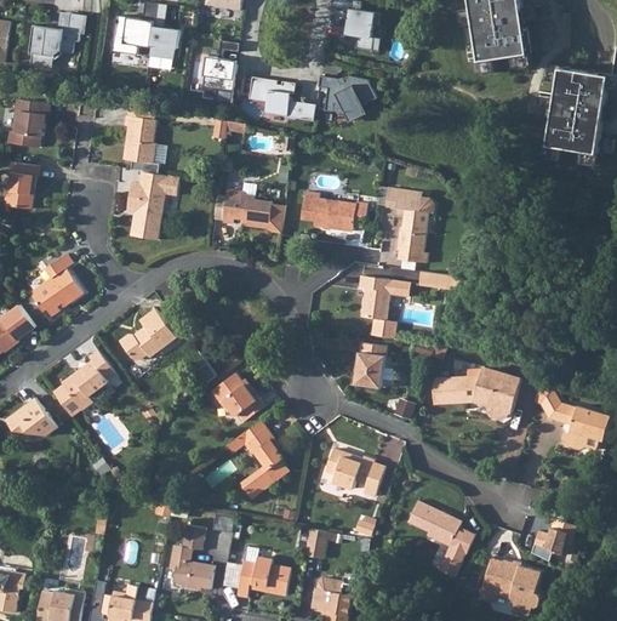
[(138,18),(115,15),(110,51),(136,55),(137,45),(149,46),(155,3),(143,0),(141,18),(141,22),(137,21),(138,18)]
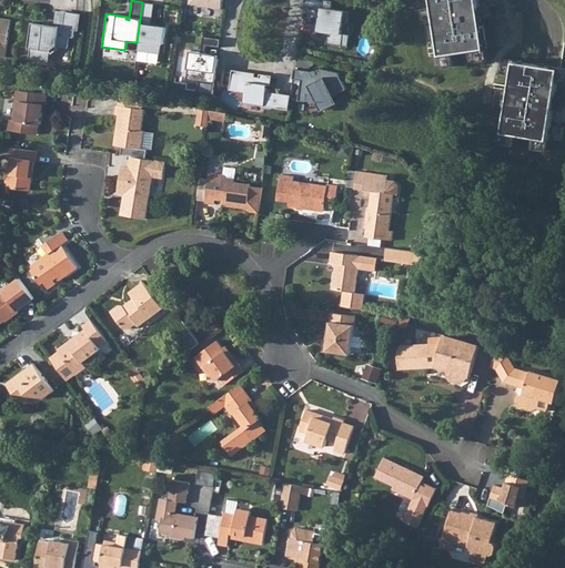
[(324,0),(301,0),(301,6),(319,9),(318,18),(316,18),(314,30),(325,31),(323,43),(339,46),(341,33),(339,33),(340,22),(344,22),(345,11),(328,9),(329,1),(324,0)]
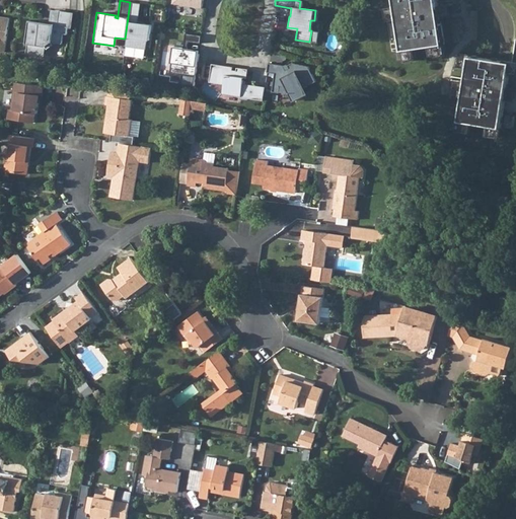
[(392,0),(393,8),(395,19),(399,51),(400,51),(410,49),(432,46),(441,45),(442,45),(436,6),(435,0),(392,0)]
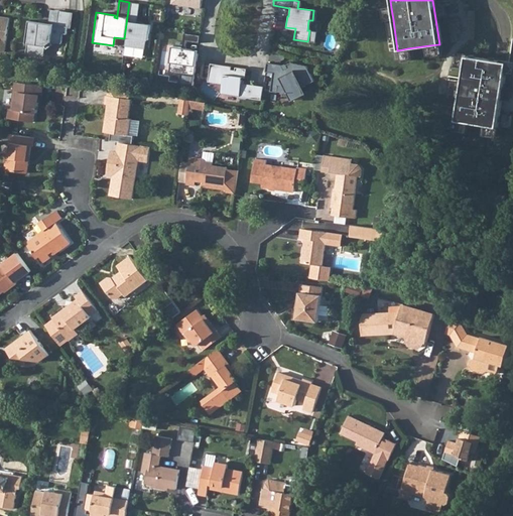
[(443,5),(433,6),(435,16),(445,15),(443,5)]
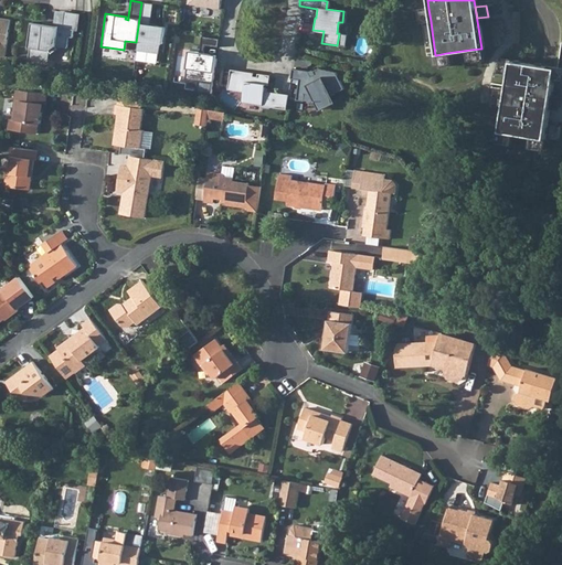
[(428,9),(417,10),(420,23),(431,21),(428,9)]
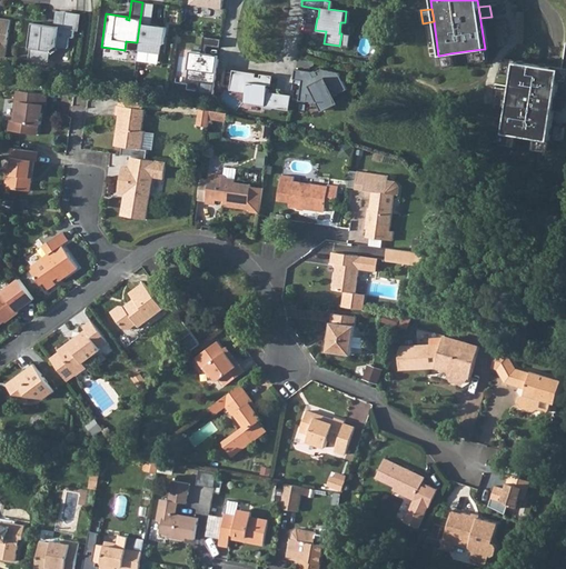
[(62,11),(55,10),(51,27),(60,28),(62,11)]
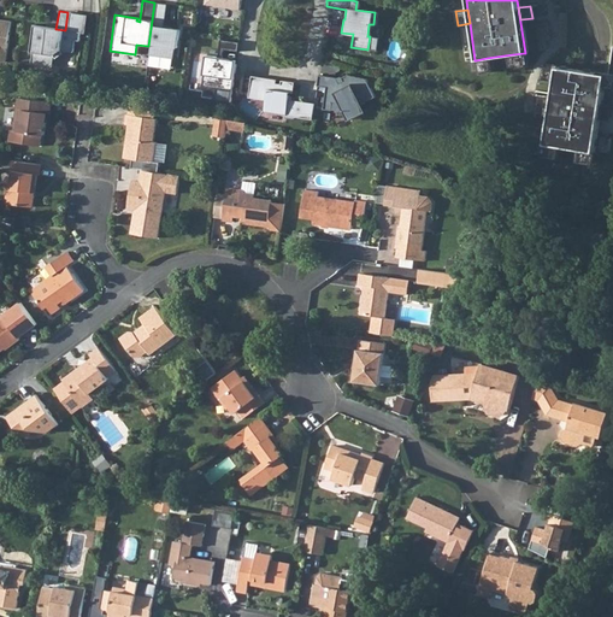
[(86,15),(68,12),(65,30),(56,29),(33,25),(28,52),(30,52),(28,64),(49,66),(51,56),(58,50),(71,52),(72,40),(77,40),(78,33),(83,33),(86,15)]
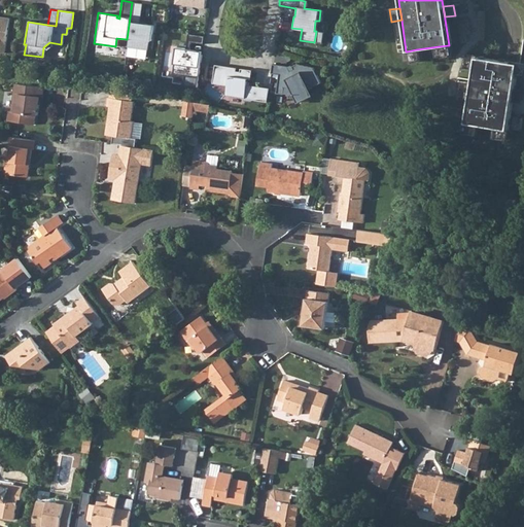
[(466,19),(456,21),(459,43),(464,42),(463,34),(468,33),(466,19)]
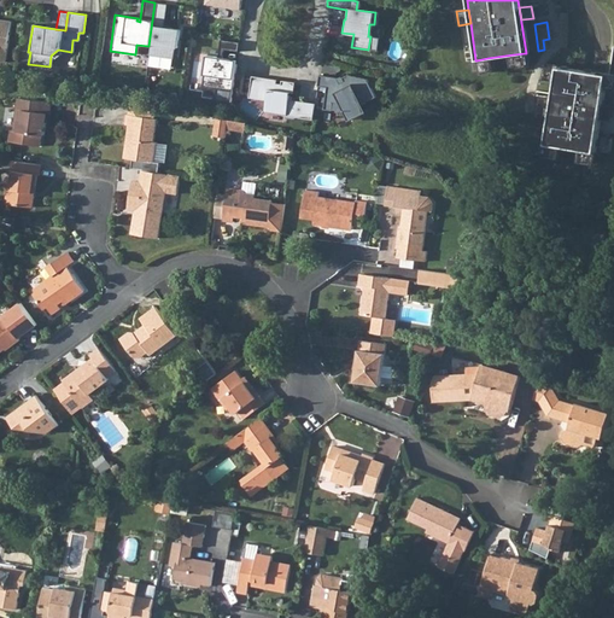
[(235,51),(237,42),(217,39),(215,57),(204,56),(199,86),(229,89),(233,73),(234,64),(220,62),(220,58),(221,48),(235,51)]
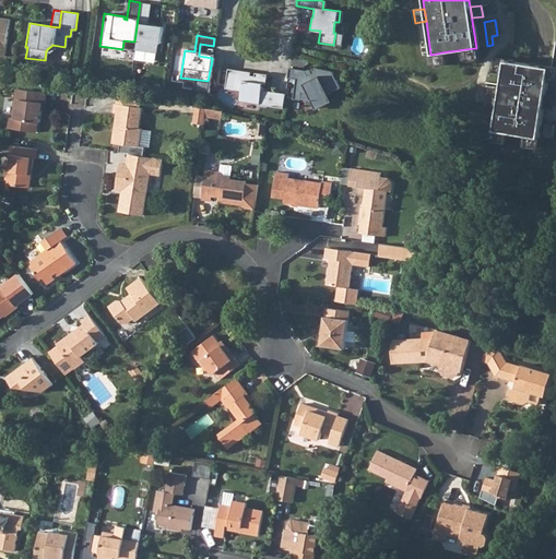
[(475,48),(465,49),(466,59),(477,58),(475,48)]
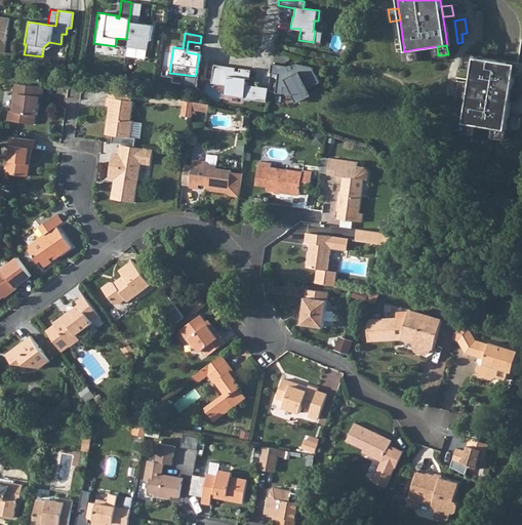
[(414,49),(405,51),(407,62),(416,61),(414,49)]
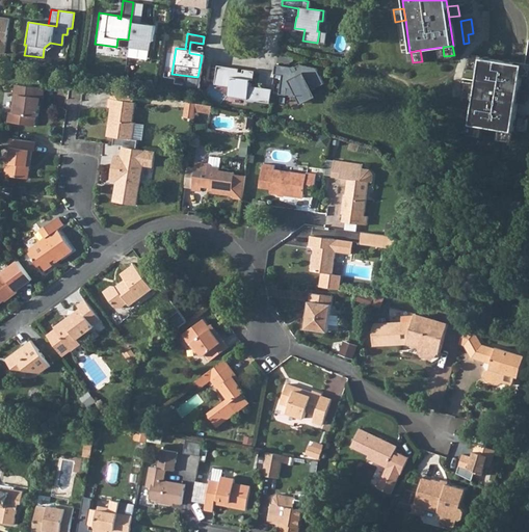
[(477,70),(479,57),(479,56),(469,54),(467,68),(477,70)]
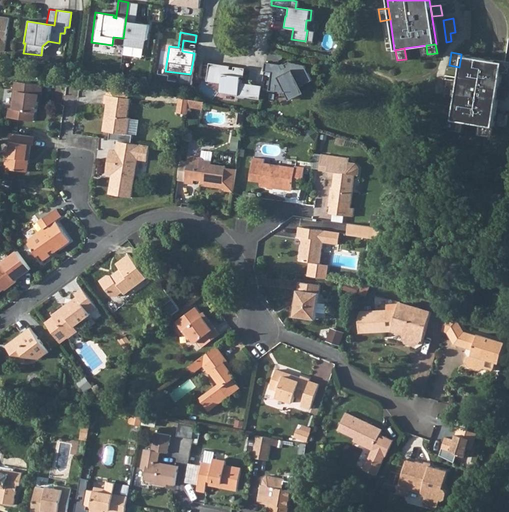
[(455,92),(451,119),(452,119),(461,121),(480,124),(492,126),(493,126),(497,95),(499,84),(501,70),(502,61),(461,55),(459,67),(457,82),(455,92)]
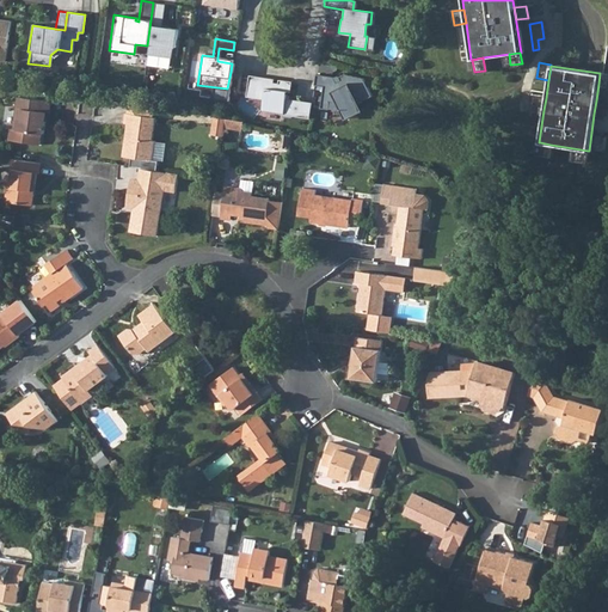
[(313,74),(312,85),(321,86),(318,109),(326,110),(326,109),(327,102),(335,103),(338,111),(339,111),(343,120),(350,116),(357,112),(354,104),(357,103),(370,96),(361,79),(342,74),(336,77),(337,78),(338,80),(333,81),(331,77),(313,74)]
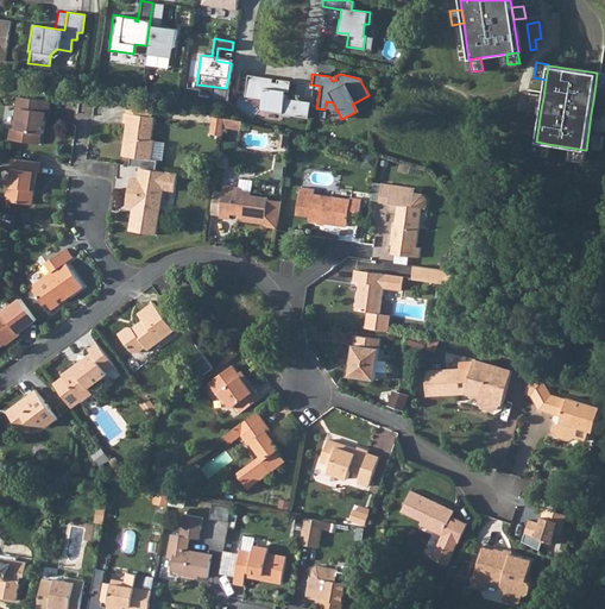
[(270,79),(246,75),(243,96),(259,99),(258,108),(279,111),(279,113),(306,118),(308,101),(282,98),(283,90),(287,92),(288,81),(275,79),(275,82),(270,82),(270,79)]
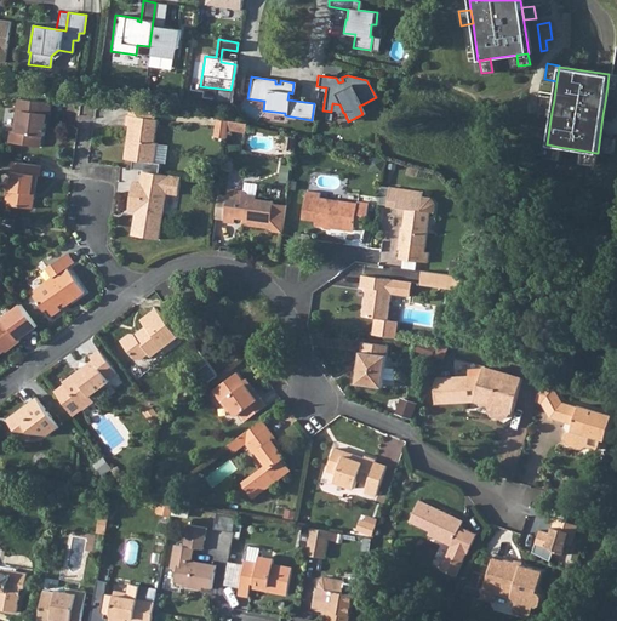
[(49,103),(16,98),(11,131),(9,130),(6,142),(38,147),(39,136),(41,136),(43,123),(44,114),(46,115),(49,103)]
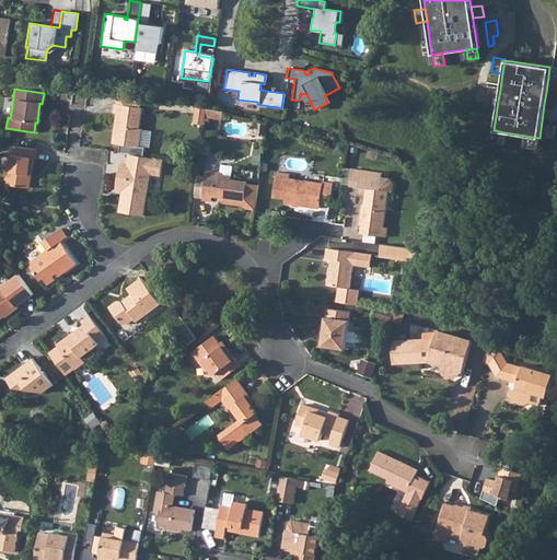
[(500,90),(489,89),(487,98),(498,101),(500,90)]
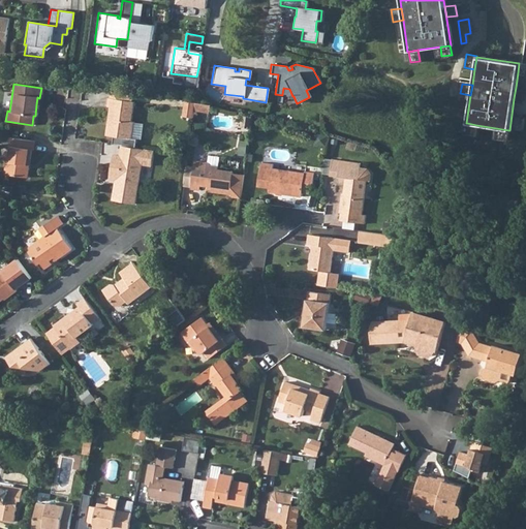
[(525,88),(516,87),(514,98),(523,100),(525,88)]
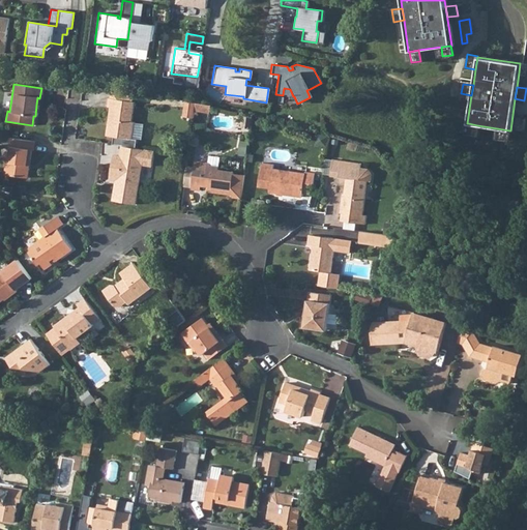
[(108,98),(132,101),(133,93),(110,90),(108,98)]
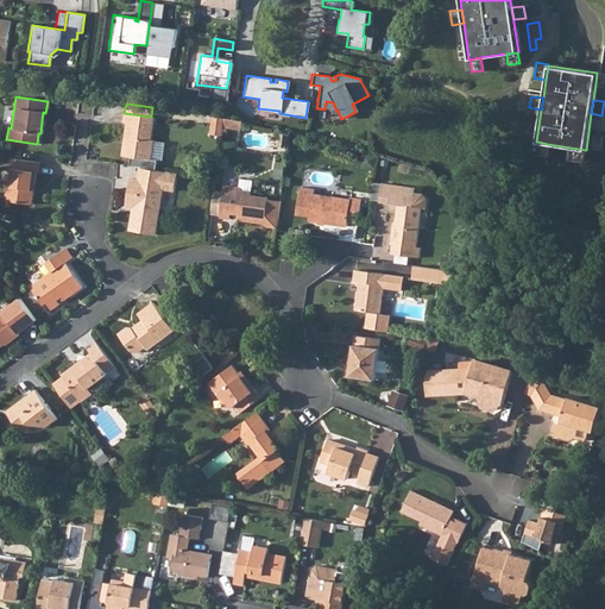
[(124,113),(123,112),(121,123),(124,123),(121,140),(125,142),(123,156),(128,157),(127,165),(138,167),(153,169),(155,159),(149,159),(152,140),(149,139),(152,117),(151,117),(124,113)]
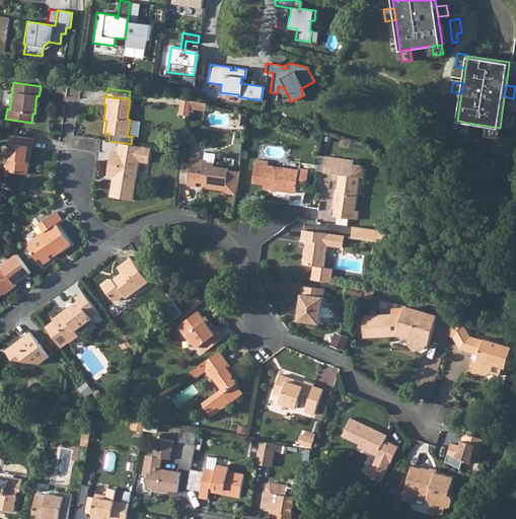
[(177,114),(188,115),(189,107),(190,100),(179,98),(177,114)]
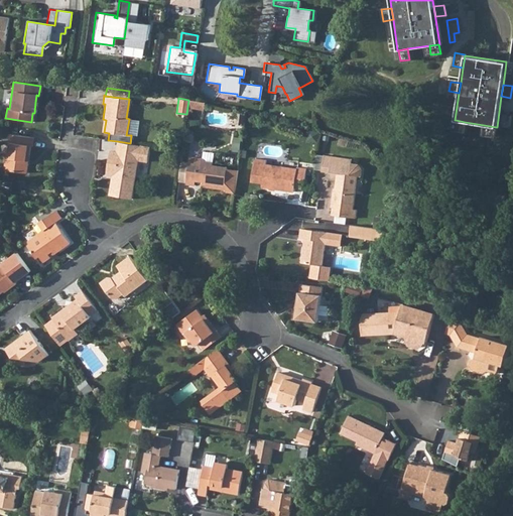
[(199,101),(188,100),(187,107),(203,109),(204,102),(199,101)]
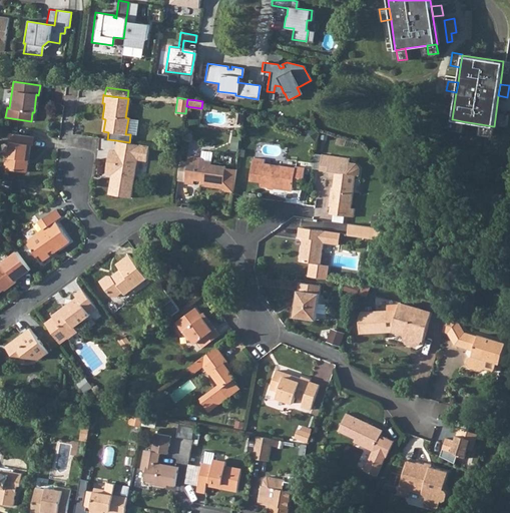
[(241,114),(234,113),(233,123),(234,123),(239,124),(240,124),(241,114)]
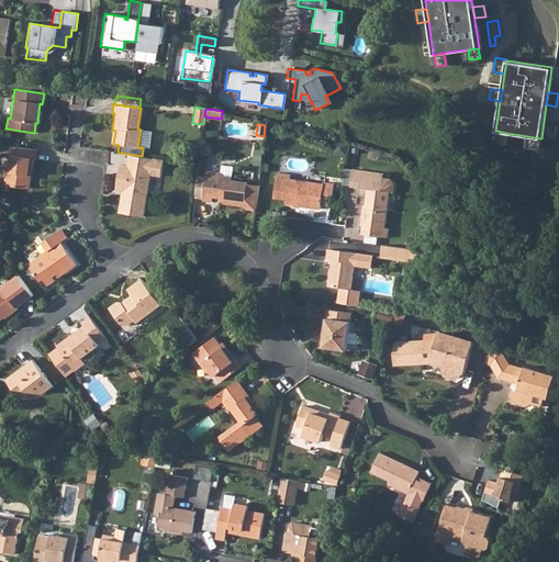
[(506,133),(496,131),(494,145),(504,147),(506,133)]
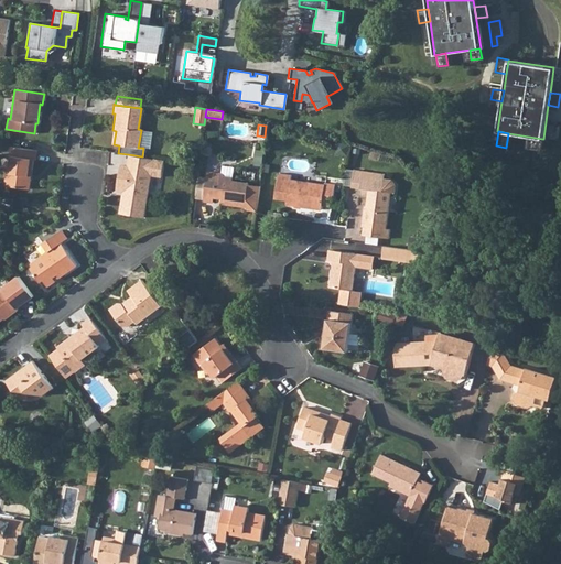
[(541,149),(542,139),(529,137),(528,147),(541,149)]
